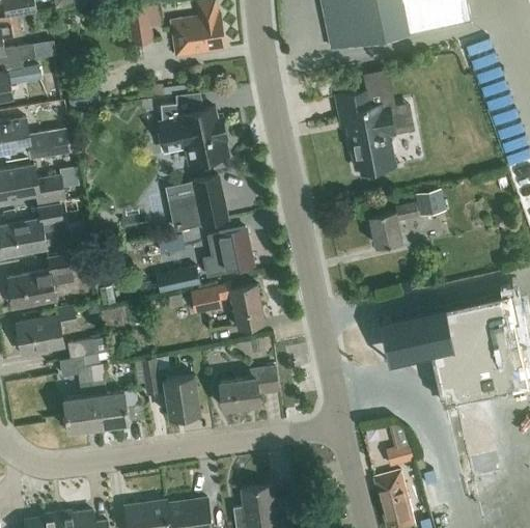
[(31,0),(4,5),(6,18),(18,16),(36,11),(34,0),(31,0)]
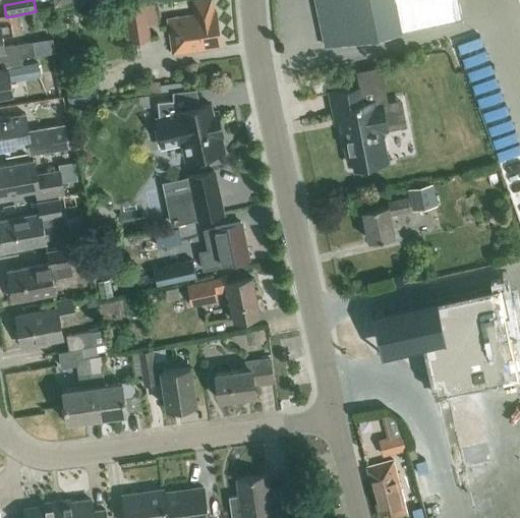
[(92,0),(93,8),(94,8),(119,6),(118,0),(92,0)]
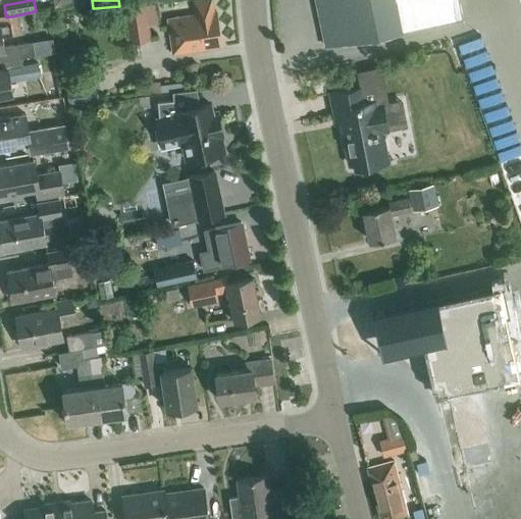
[(216,13),(213,14),(211,0),(209,0),(193,3),(195,17),(168,21),(174,56),(222,49),(216,13)]
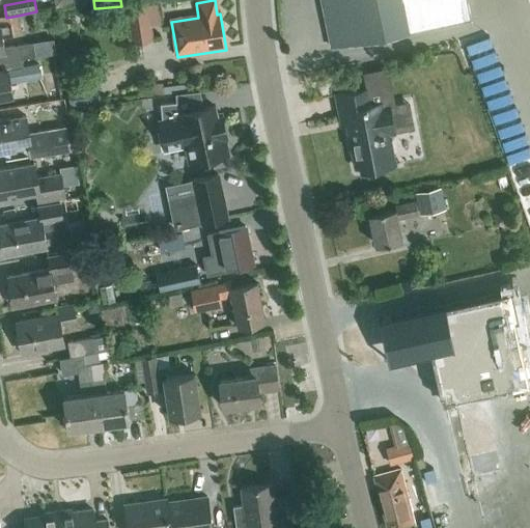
[(321,0),(332,50),(471,20),(467,0),(321,0)]
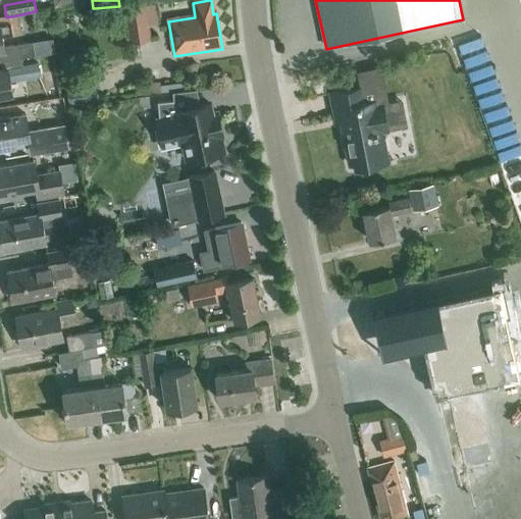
[(462,0),(463,9),(476,8),(475,0),(462,0)]
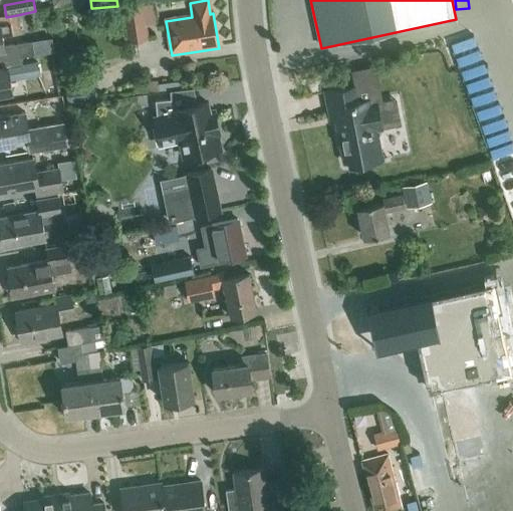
[(129,44),(149,41),(143,7),(123,11),(129,44)]
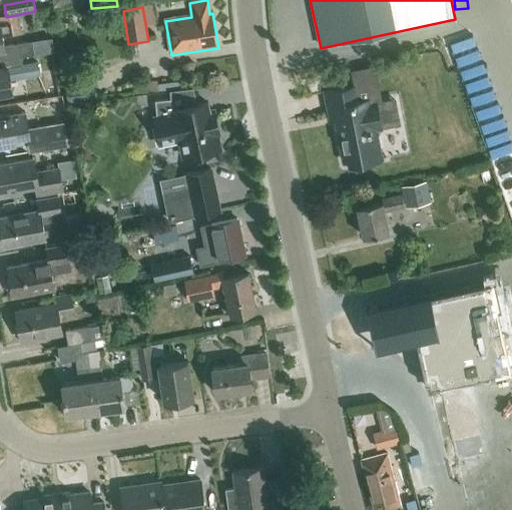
[(0,62),(6,61),(6,63),(22,60),(21,59),(34,57),(31,43),(4,48),(2,37),(20,34),(17,15),(6,17),(0,17),(0,62)]
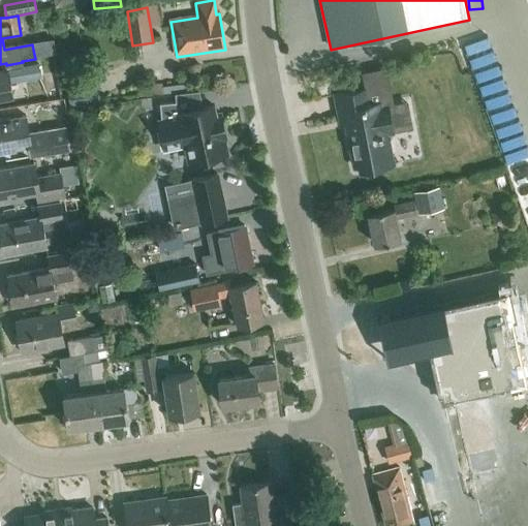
[(58,31),(38,34),(41,51),(61,48),(58,31)]
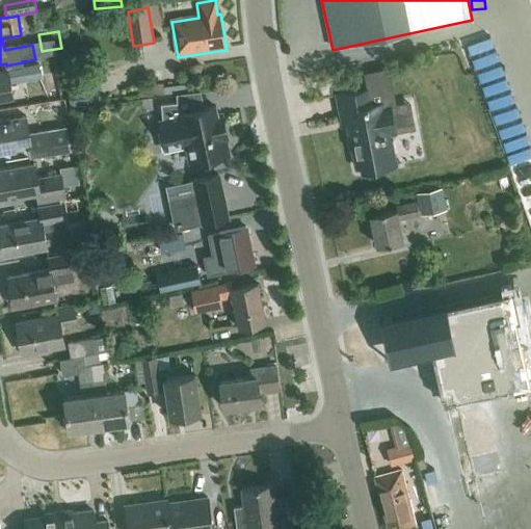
[(24,70),(23,62),(6,65),(7,73),(0,74),(0,101),(14,99),(10,84),(42,79),(40,67),(24,70)]
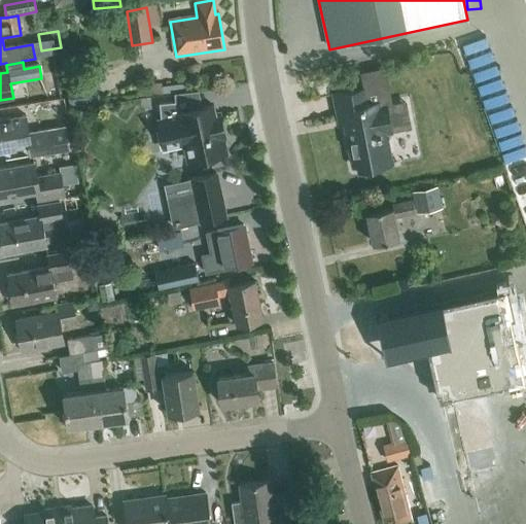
[(406,118),(423,114),(414,80),(397,84),(406,118)]
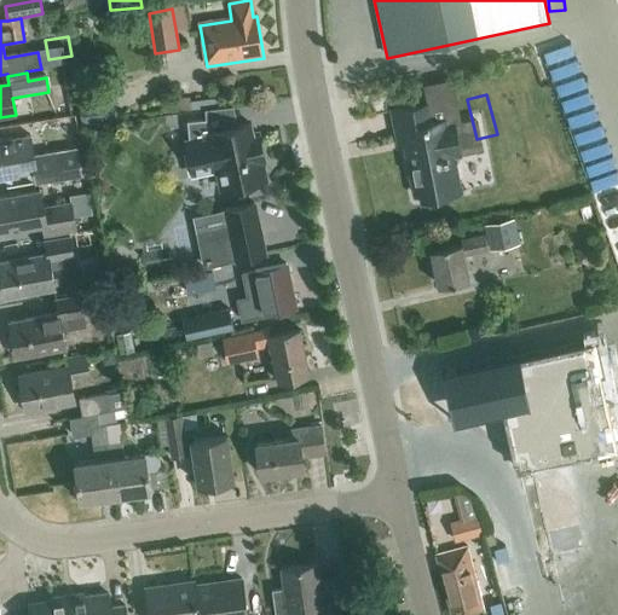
[(115,100),(91,104),(79,105),(82,128),(119,125),(115,100)]
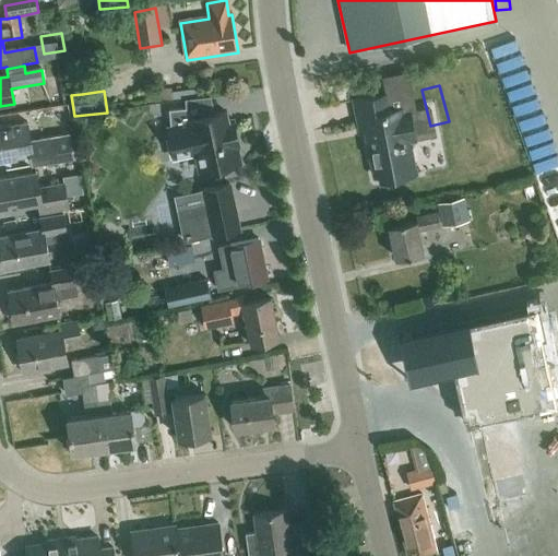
[(404,117),(403,110),(392,113),(389,96),(354,104),(359,132),(365,131),(375,178),(380,178),(381,182),(416,176),(411,143),(414,143),(408,116),(404,117)]
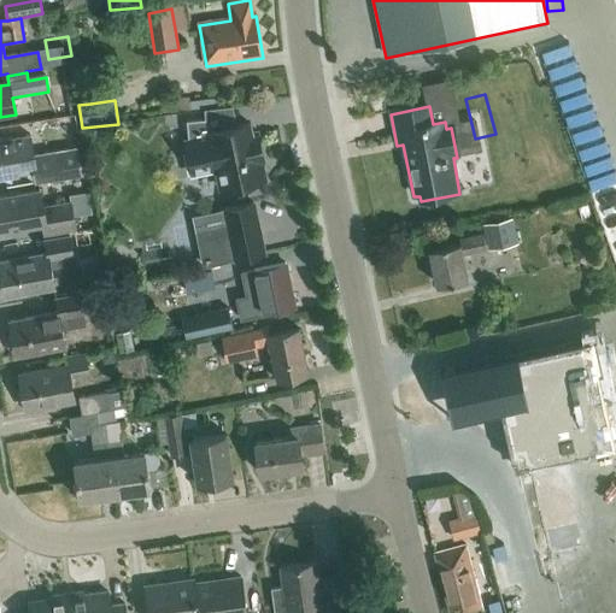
[(262,157),(263,157),(258,134),(252,136),(250,125),(216,133),(216,130),(210,131),(207,121),(187,123),(188,136),(192,135),(193,141),(186,143),(189,155),(187,155),(192,176),(217,170),(221,190),(262,182),(257,157),(262,155),(262,157)]
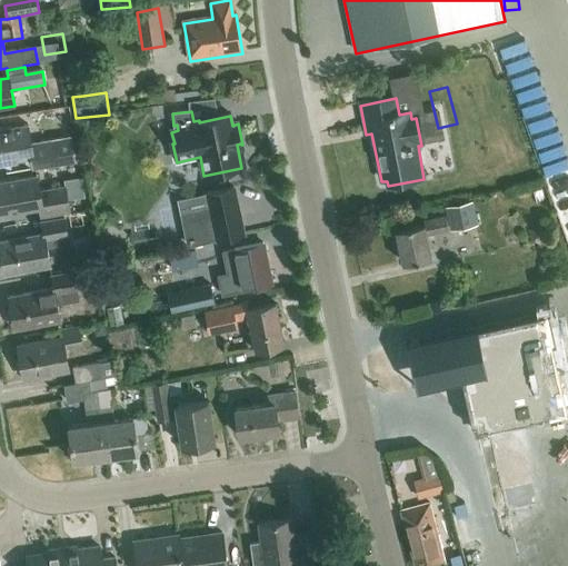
[(28,127),(0,131),(0,162),(31,158),(33,171),(75,164),(70,138),(31,145),(28,127)]
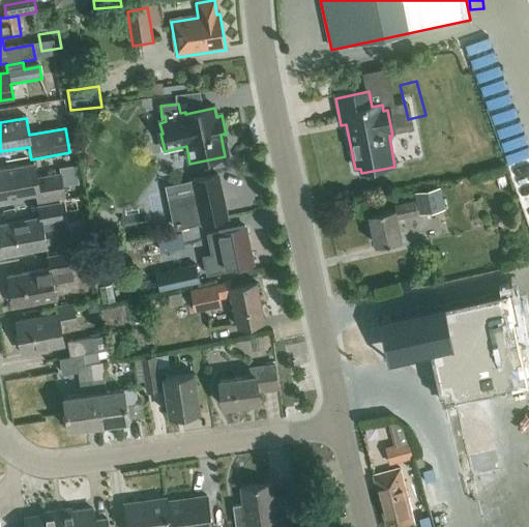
[(34,165),(0,171),(0,200),(37,194),(38,204),(65,200),(60,175),(37,179),(34,165)]
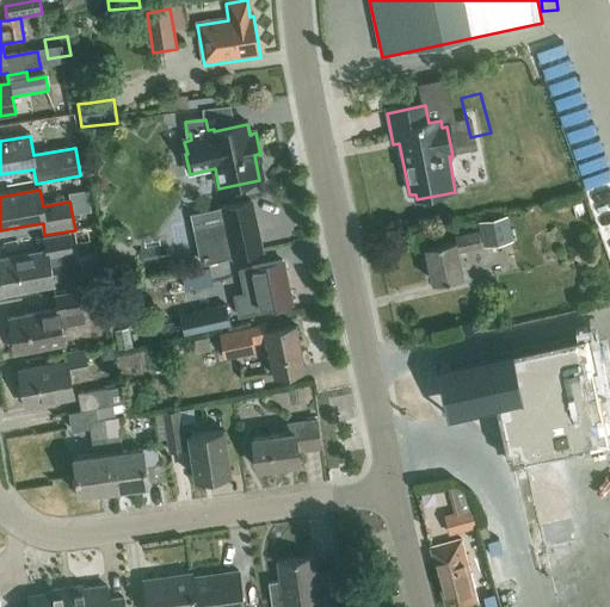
[(196,231),(204,266),(266,252),(256,204),(222,211),(226,224),(196,231)]
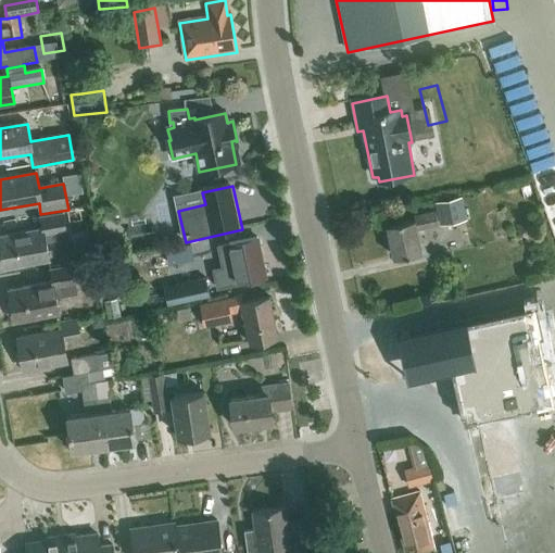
[(463,198),(436,204),(440,227),(467,222),(463,198)]
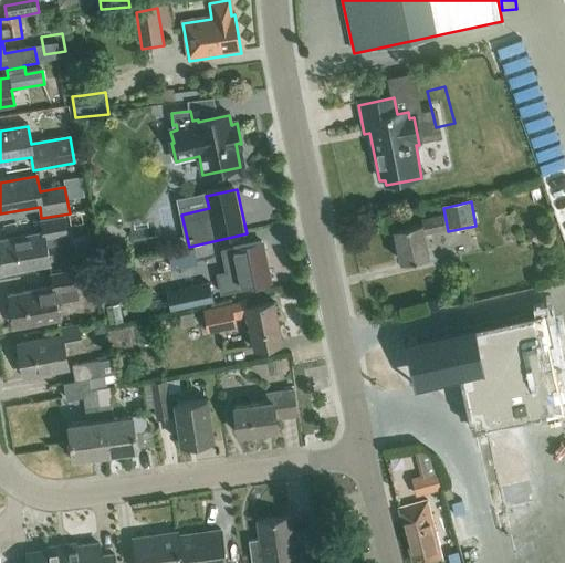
[(394,232),(401,263),(430,257),(425,236),(447,231),(443,217),(422,221),(424,226),(394,232)]
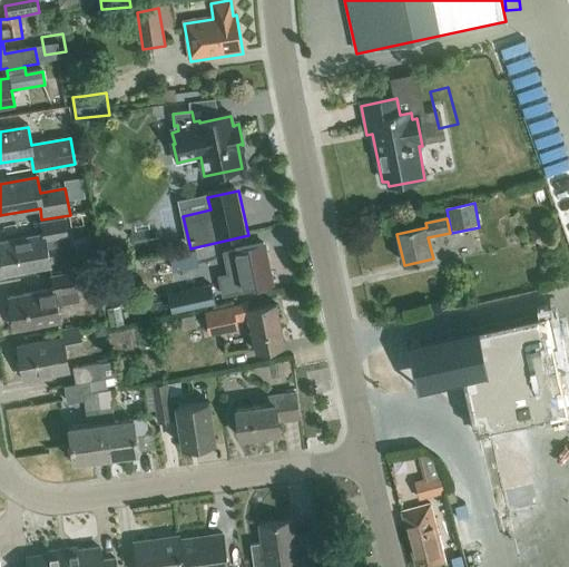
[(0,246),(6,275),(50,267),(47,251),(69,246),(65,221),(42,224),(45,235),(0,243),(0,246)]
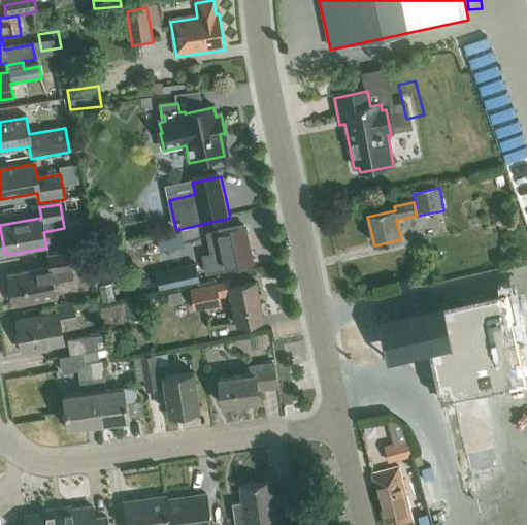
[(253,264),(244,226),(207,235),(212,258),(204,259),(207,274),(253,264)]
